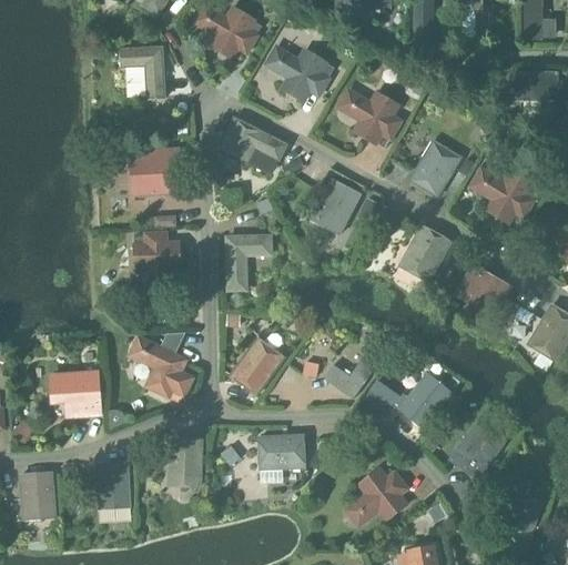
[(141,6),(160,16),(169,0),(138,0),(142,2),(141,6)]
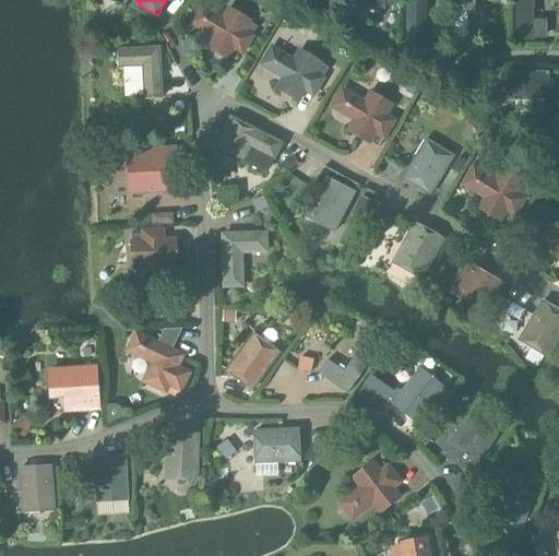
[(385,9),(384,0),(335,0),(335,8),(385,9)]
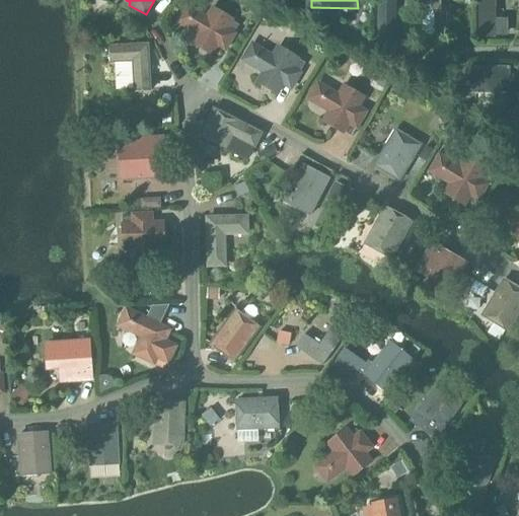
[(395,34),(395,0),(378,0),(377,34),(395,34)]
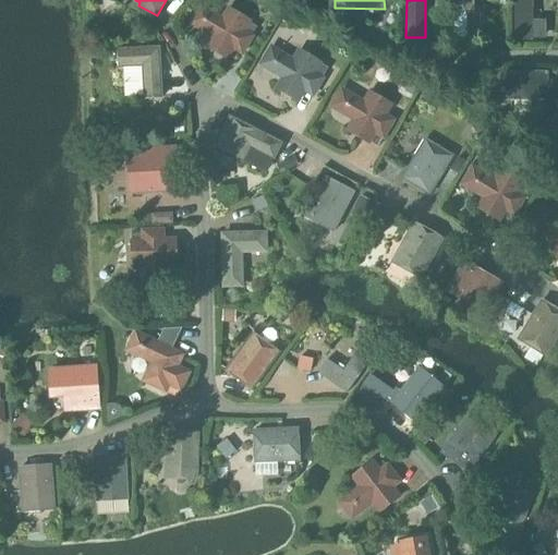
[(474,9),(474,0),(453,0),(455,35),(468,35),(468,9),(474,9)]
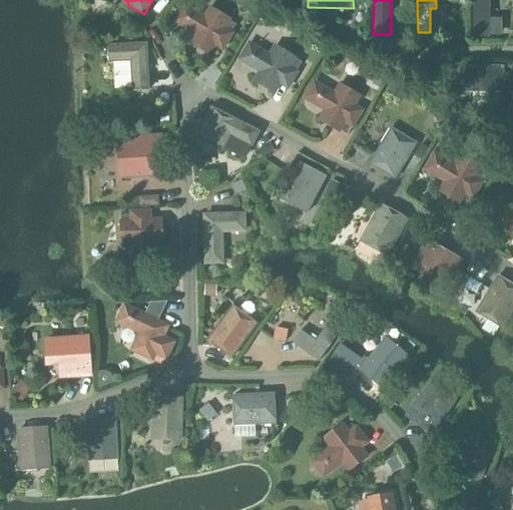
[(473,0),(474,35),(490,35),(490,0),(473,0)]
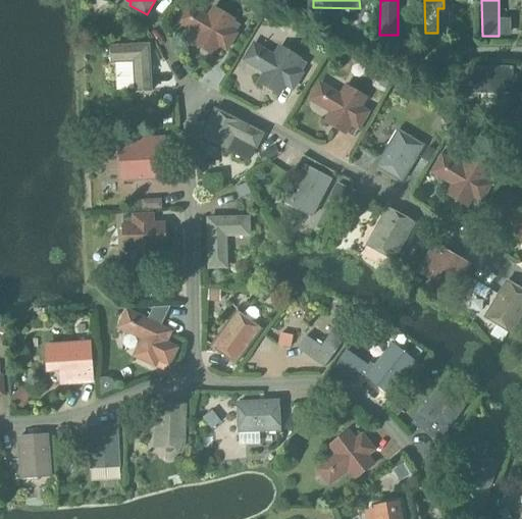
[(213,4),(208,13),(188,1),(176,19),(197,33),(192,41),(214,55),(219,46),(227,51),(239,32),(230,27),(236,17),(213,4)]
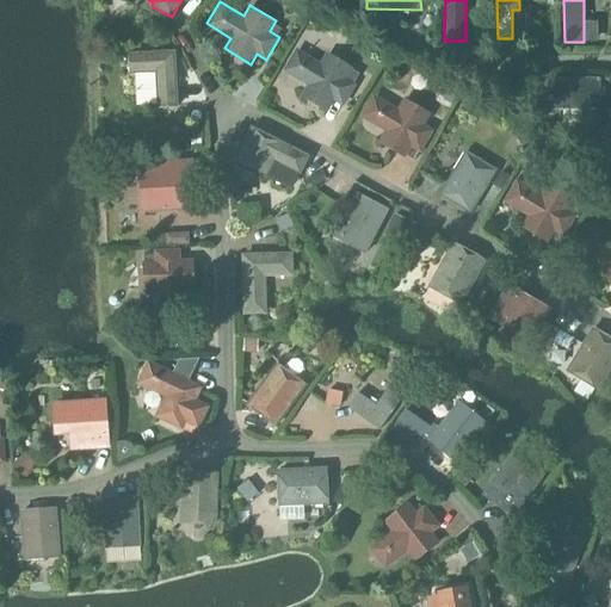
[(412,30),(412,14),(366,14),(366,29),(412,30)]
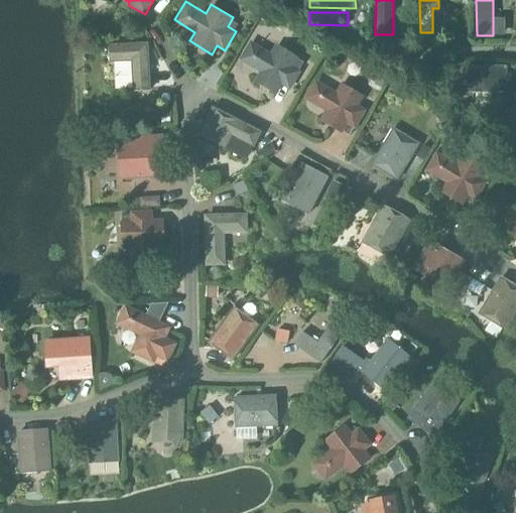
[(276,43),(271,51),(251,39),(239,59),(260,72),(254,81),(276,94),(282,84),(290,89),(301,71),(293,66),(298,56),(276,43)]
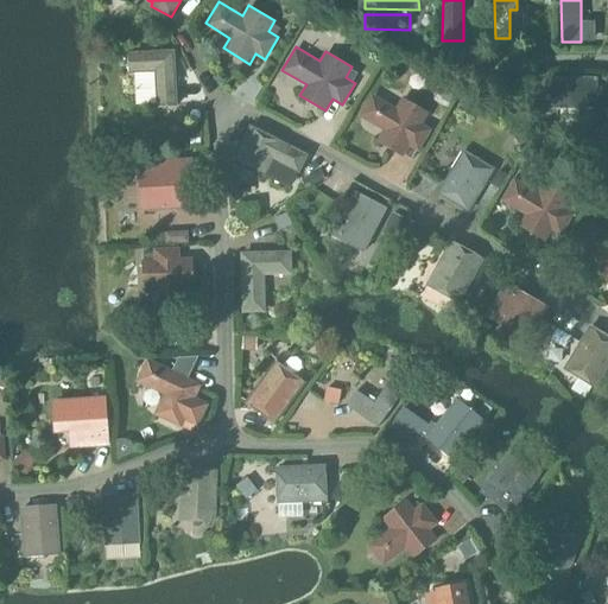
[(157,106),(177,105),(175,49),(127,51),(128,71),(154,70),(157,106)]
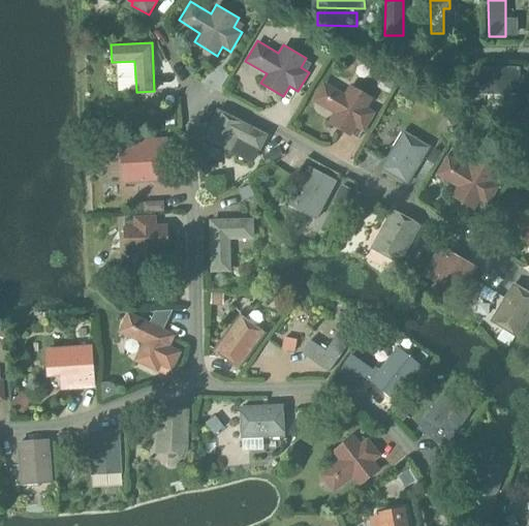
[(520,92),(520,65),(479,65),(479,92),(520,92)]
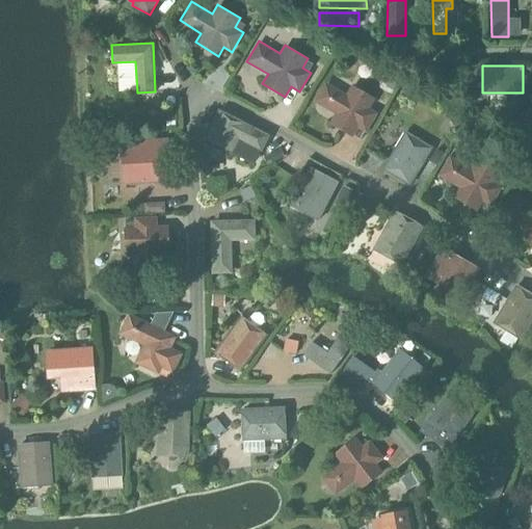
[(351,85),(347,93),(325,81),(315,101),(336,112),(329,123),(352,135),(357,127),(367,131),(377,112),(369,107),(374,98),(351,85)]
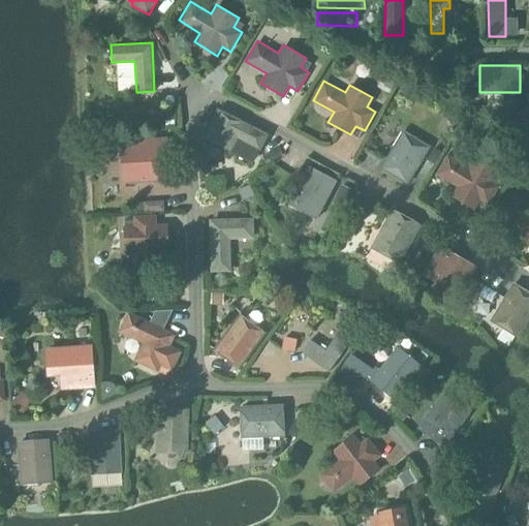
[(210,124),(203,136),(232,152),(239,138),(259,149),(268,133),(247,123),(217,109),(210,124)]
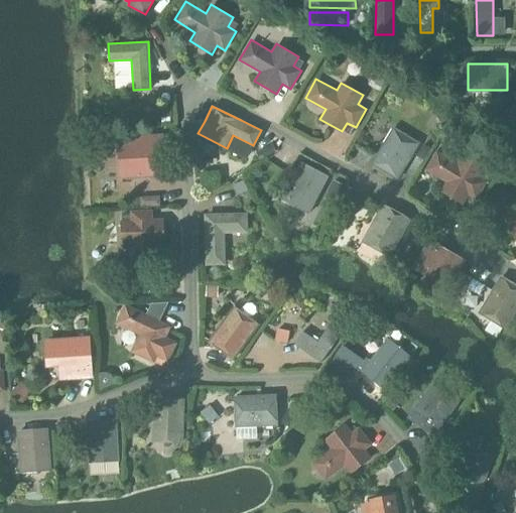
[(393,126),(371,163),(398,179),(420,142),(393,126)]
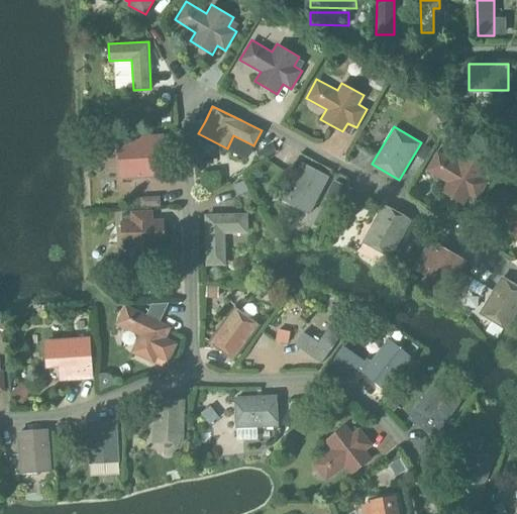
[(119,179),(166,177),(165,133),(130,134),(130,149),(119,149),(119,179)]
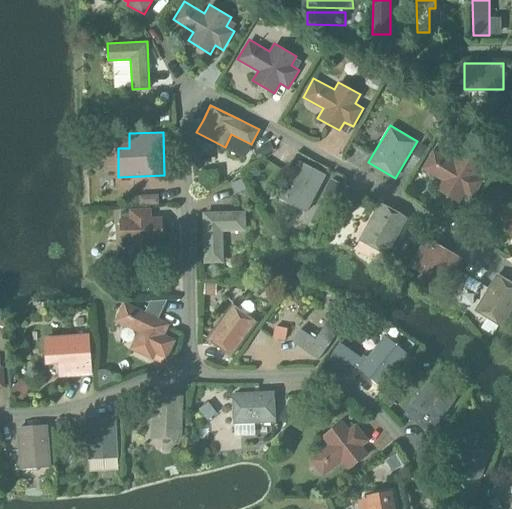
[(460,153),(455,162),(433,149),(422,168),(442,180),(437,188),(459,202),(465,193),(473,198),(484,179),(475,174),(481,165),(460,153)]
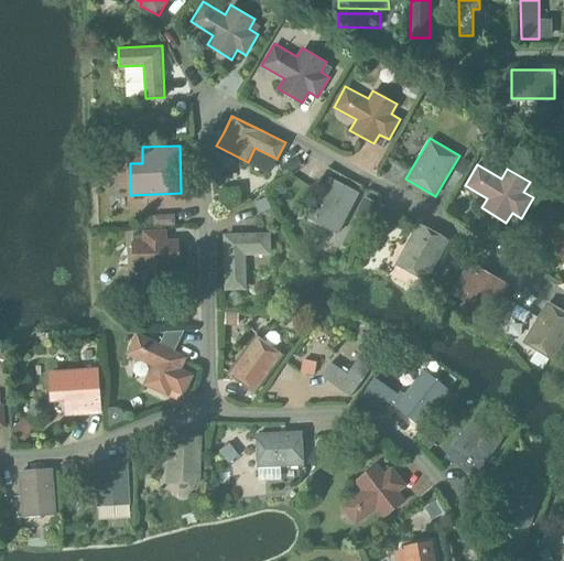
[(338,234),(359,192),(329,176),(308,218),(338,234)]
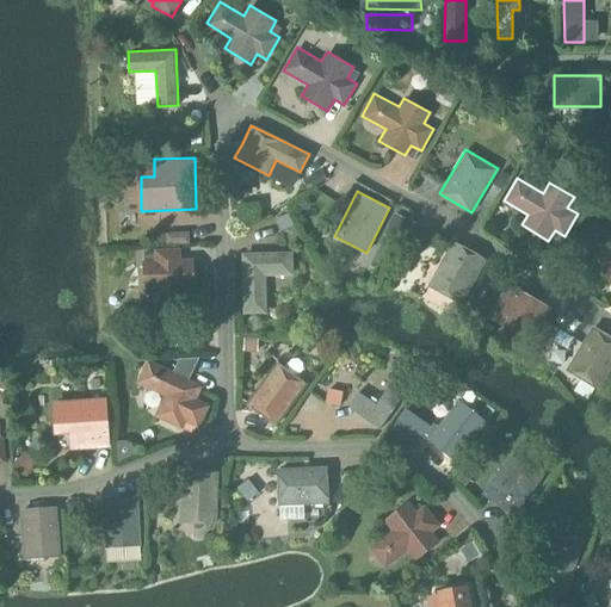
[(610,233),(594,223),(581,246),(606,260),(599,272),(610,278),(610,233)]
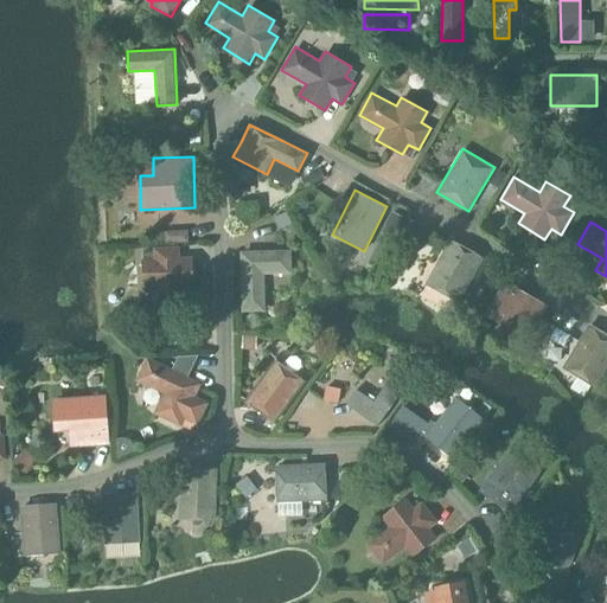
[(451,238),(426,284),(459,302),(484,257),(451,238)]
